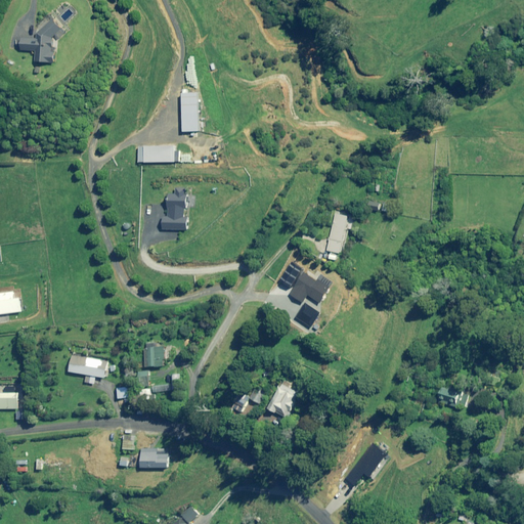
[(55,63),(56,51),(58,51),(59,41),(69,34),(54,18),(36,35),(36,39),(23,39),(23,50),(34,51),(34,53),(37,54),(36,61),(55,63)]
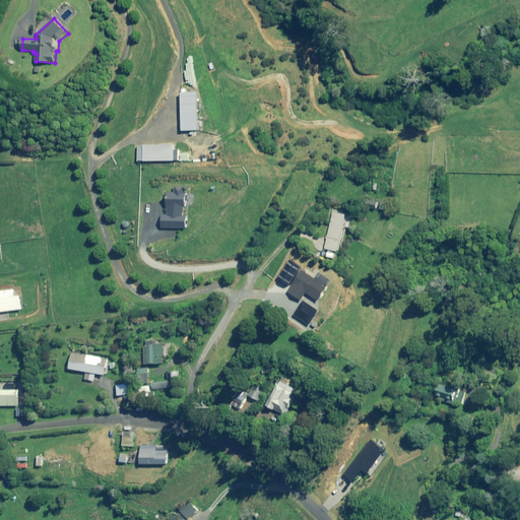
[(198,131),(197,92),(182,92),(183,131),(198,131)]
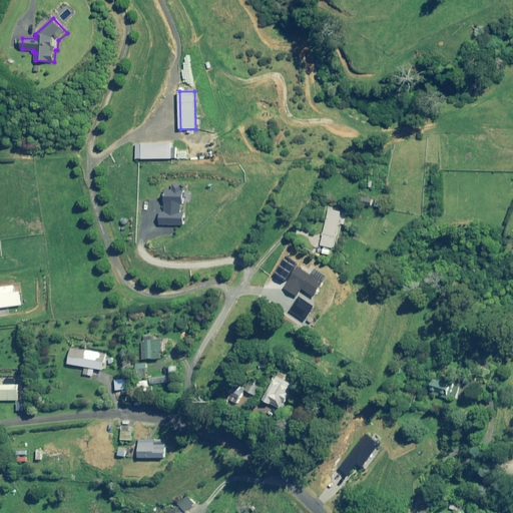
[(171,148),(171,143),(135,143),(135,159),(177,158),(177,148),(171,148)]
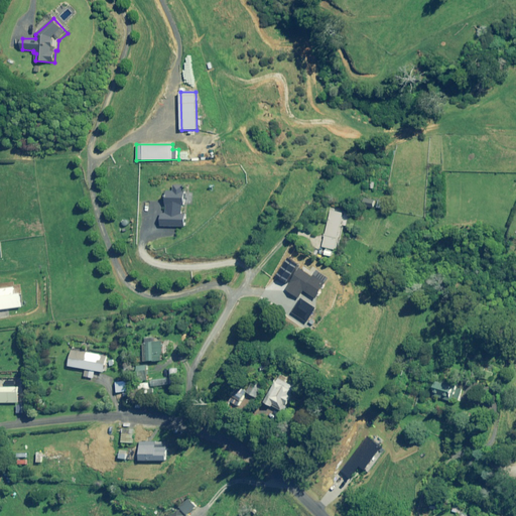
[(184,205),(185,185),(173,185),(173,191),(166,191),(166,214),(162,214),(162,226),(186,227),(186,214),(182,214),(182,205),(184,205)]
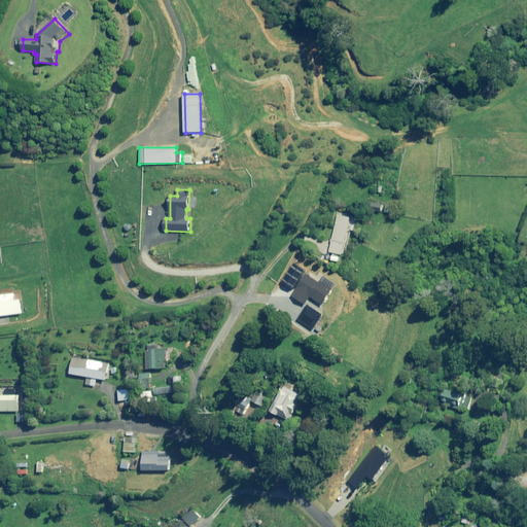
[(384,204),(370,203),(369,211),(383,212),(384,204)]
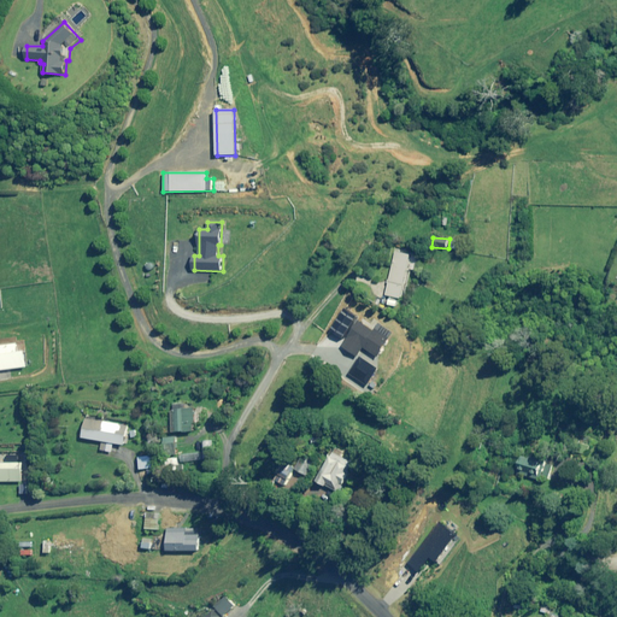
[(405,286),(411,254),(394,252),(389,280),(387,280),(386,282),(388,283),(387,292),(386,297),(391,297),(391,299),(388,299),(387,306),(397,307),(398,303),(399,304),(400,299),(403,299),(405,286)]
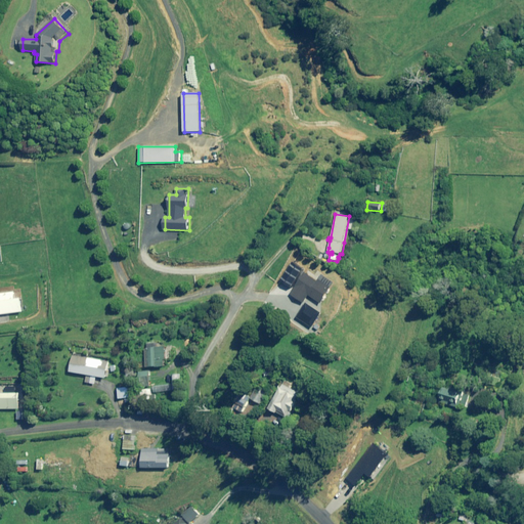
[(316,244),(315,252),(326,257),(328,252),(329,248),(319,246),(319,245),(316,244)]
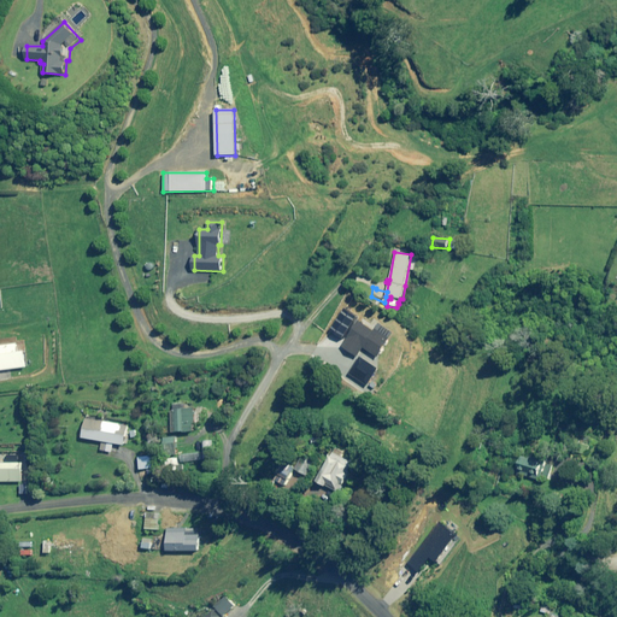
[(380,322),(374,330),(358,321),(342,347),(358,356),(363,347),(378,357),(388,340),(394,330),(380,322)]
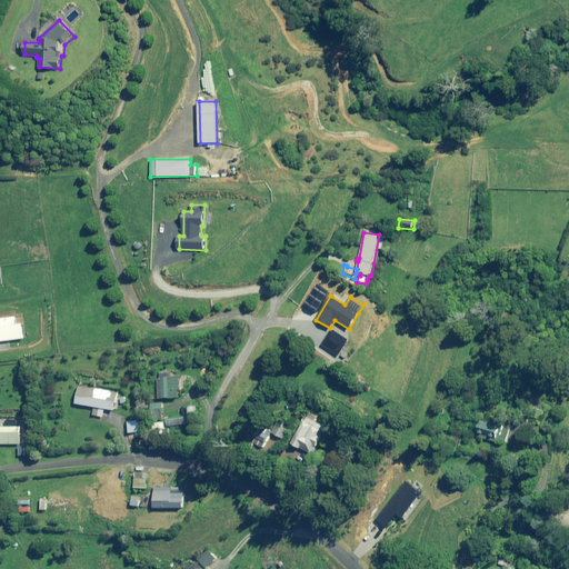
[(16,325),(15,317),(0,319),(0,341),(25,339),(22,325),(16,325)]
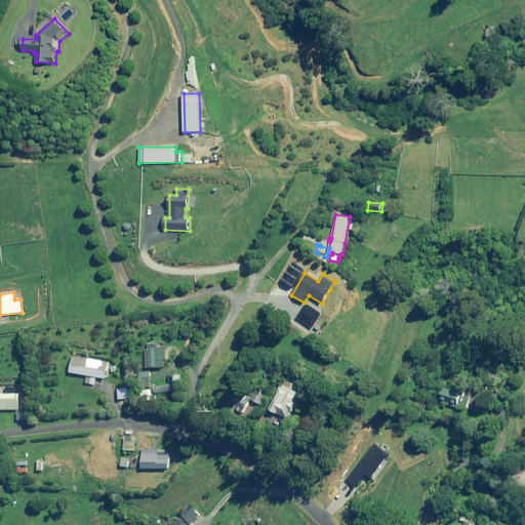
[(322,314),(306,305),(297,318),(314,328),(322,314)]
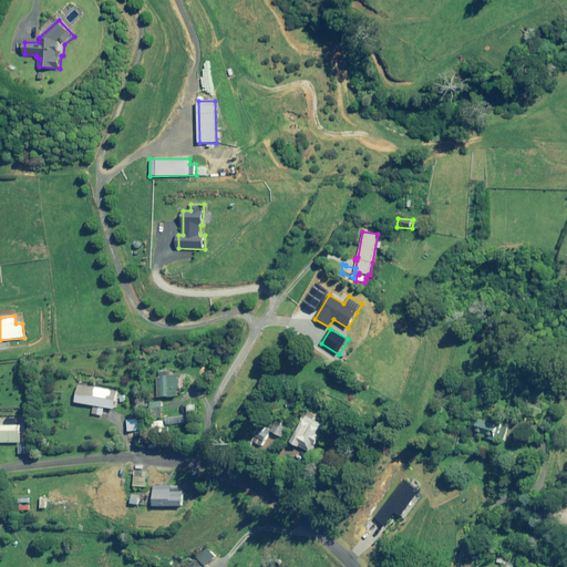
[(178,397),(178,375),(157,377),(158,398),(178,397)]
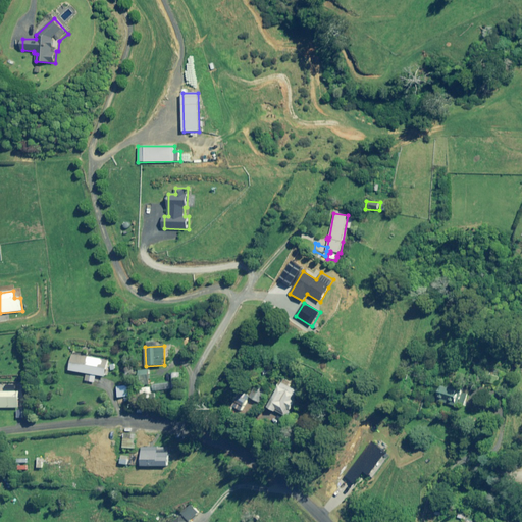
[(108,360),(71,354),(68,370),(105,376),(108,360)]
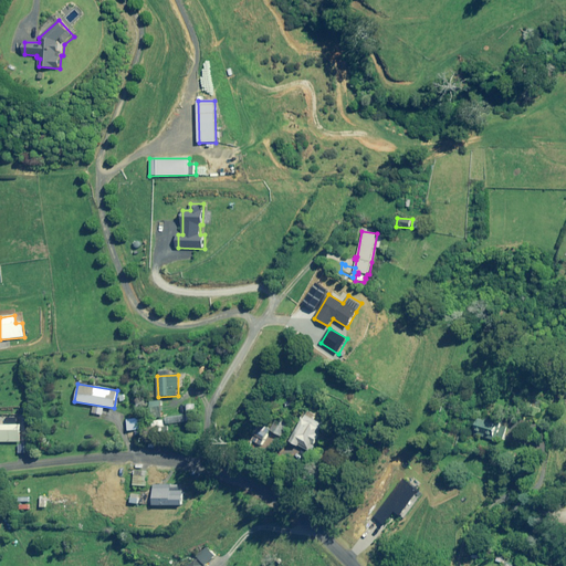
[(160,401),(147,402),(148,416),(163,413),(160,401)]
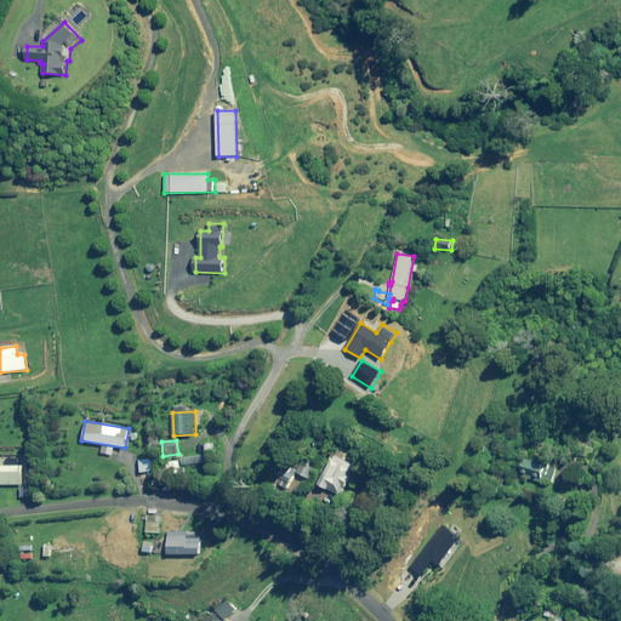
[(204,463),(203,455),(182,457),(182,466),(204,463)]
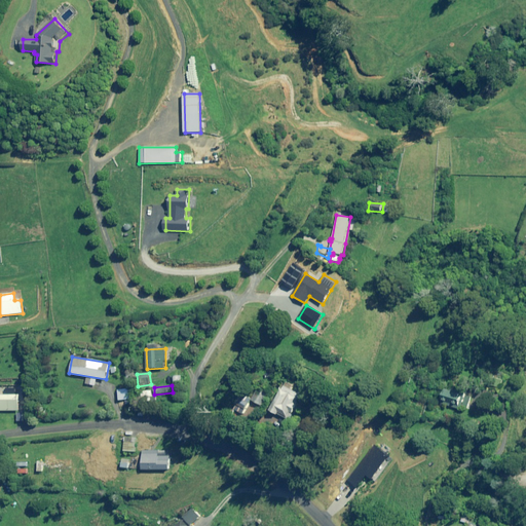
[(302,395),(284,385),(270,410),(290,420),(298,404),(297,403),(302,395)]
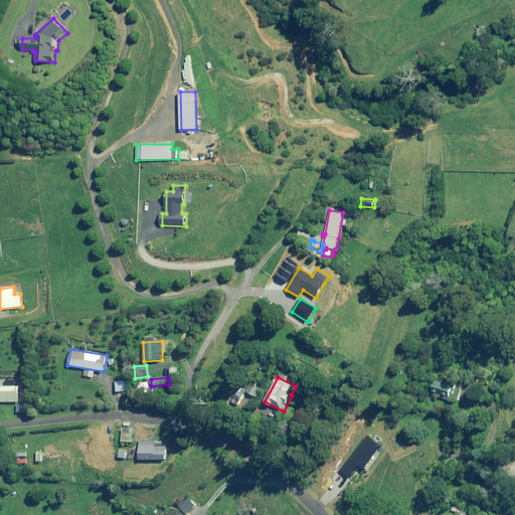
[(262,384),(253,380),(246,392),(255,396),(262,384)]
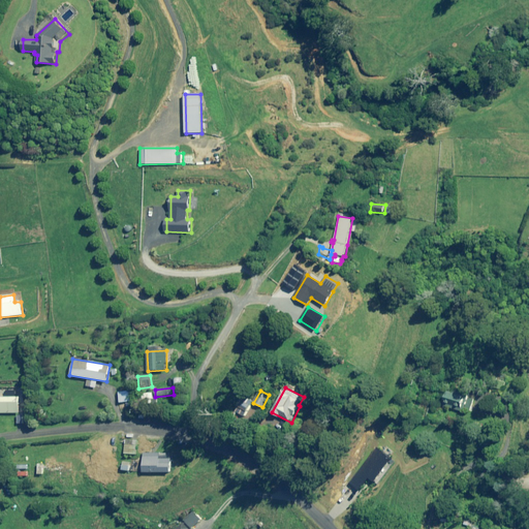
[(0,412),(19,413),(19,398),(0,397),(0,412)]
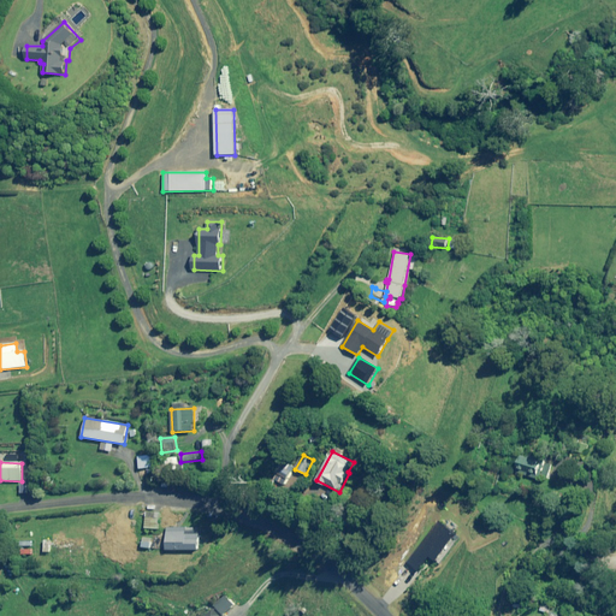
[(468,498),(461,493),(458,498),(466,503),(468,498)]
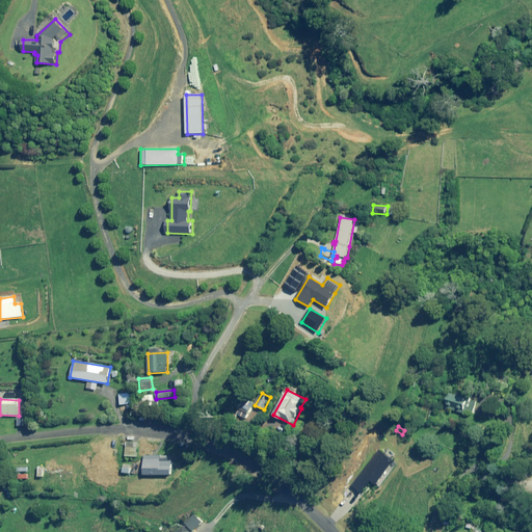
[(138,443),(127,442),(126,456),(138,457),(138,443)]
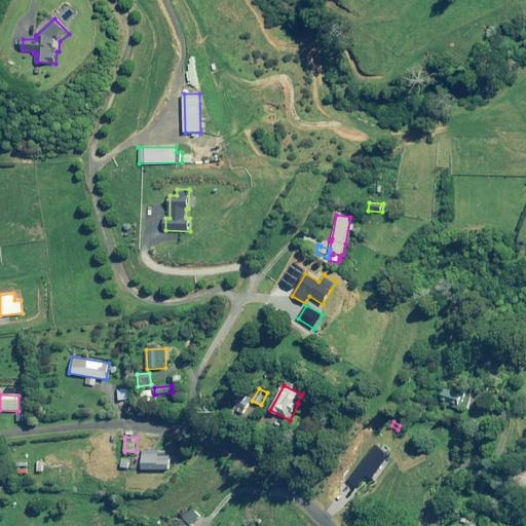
[(390,457),(374,446),(348,482),(358,489),(366,477),(372,481),(390,457)]
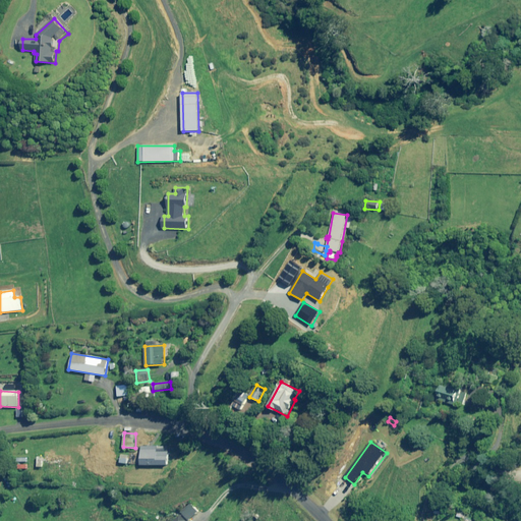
[(167,447),(142,447),(141,465),(169,465),(170,453),(167,453),(167,447)]
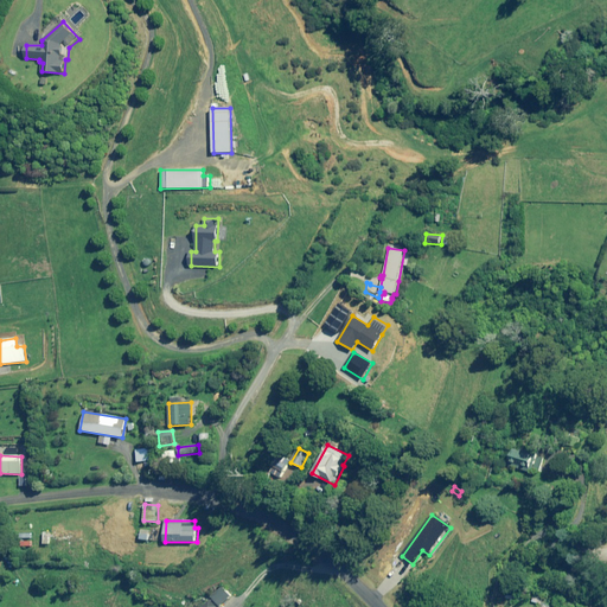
[(154,531),(142,530),(141,540),(153,541),(154,531)]
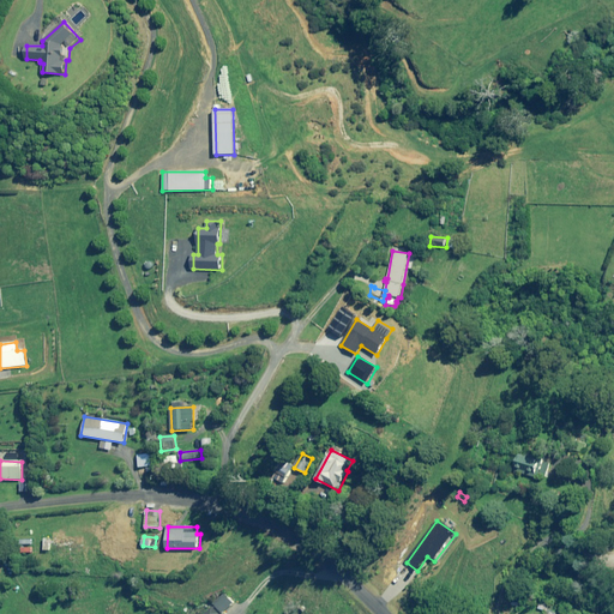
[(215,606),(222,613),(233,603),(223,594),(212,605),(215,606)]
